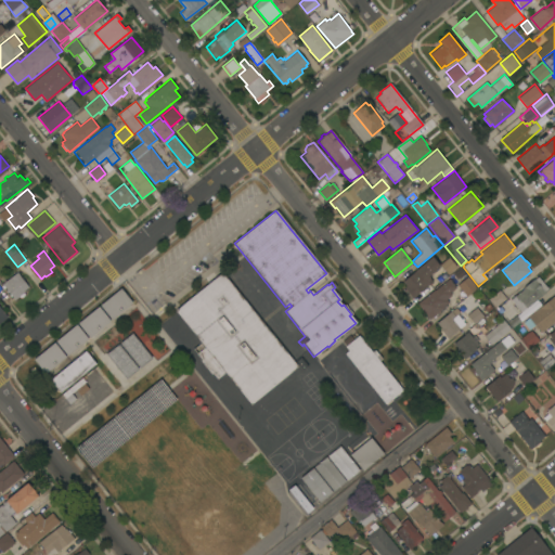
[(433,256),(440,266),(428,275),(430,278),(427,280),(430,283),(413,298),(404,287),(407,285),(403,281),(433,256)]
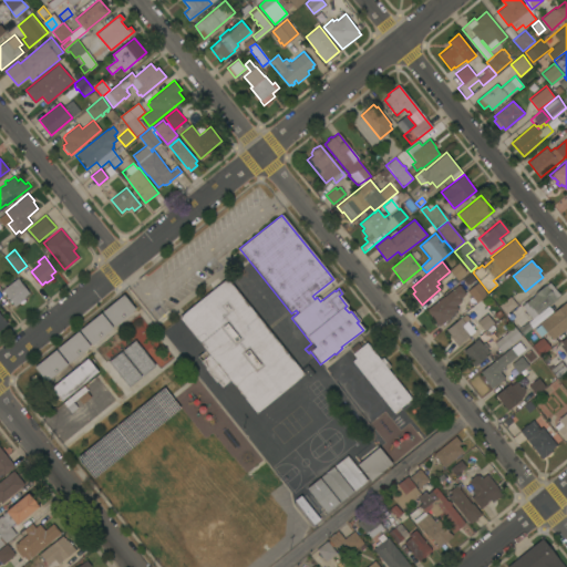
[(17,278),(29,294),(23,298),(24,299),(14,307),(1,290),(17,278)]
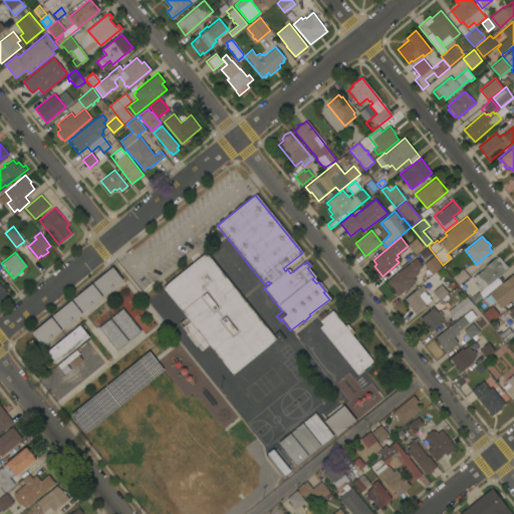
[(276,338),(233,373),(209,344),(202,350),(198,344),(196,345),(186,333),(187,332),(183,327),(190,321),(163,287),(206,252),(276,338)]
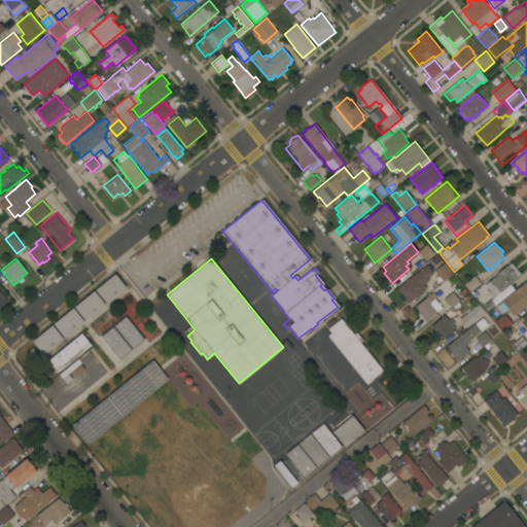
[(493,296),(484,285),(498,274),(497,273),(507,265),(506,262),(510,259),(520,274),(517,276),(518,277),(493,296)]
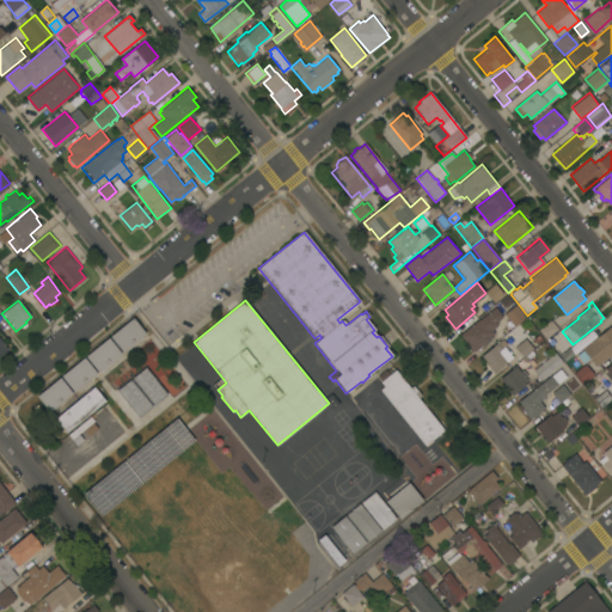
[(525,317),(513,326),(503,314),(515,305),(525,317)]
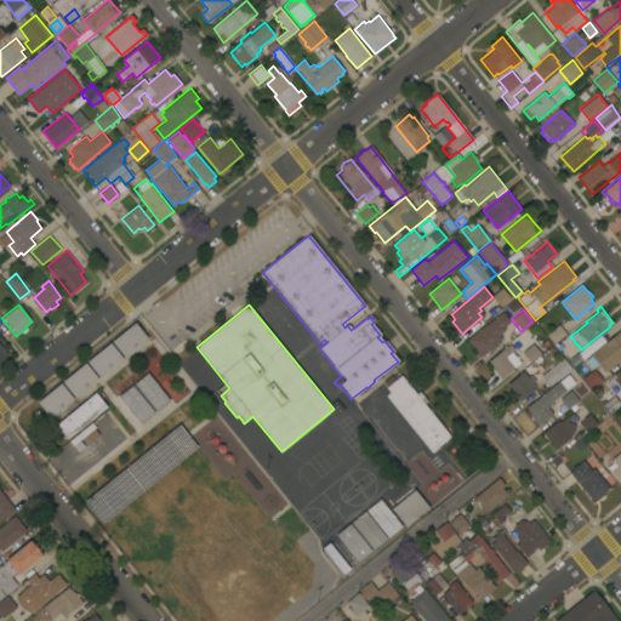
[(486,324),(503,311),(511,322),(503,326),(506,330),(500,335),(502,337),(496,342),(497,343),(482,357),(480,355),(478,357),(476,354),(478,353),(467,340),(486,324)]
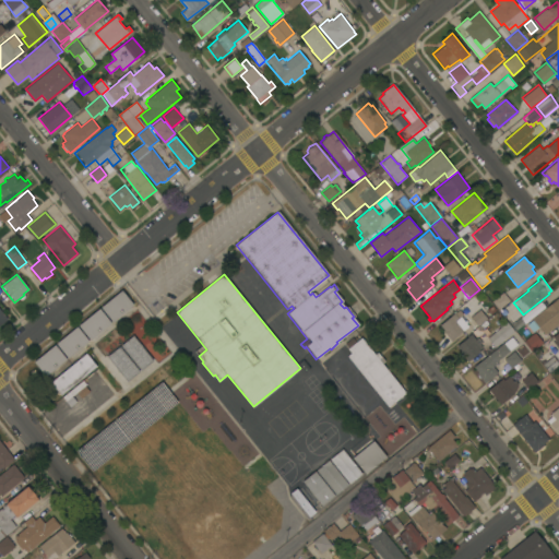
[(113,321),(100,307),(122,289),(134,305),(113,321)]
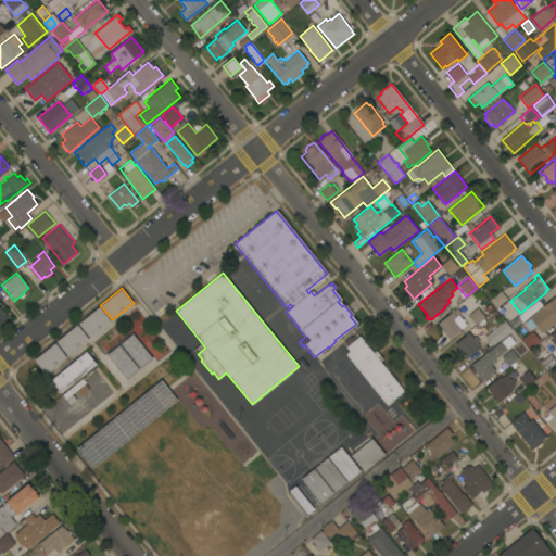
[(500,291),(506,300),(495,308),(489,301),(500,291)]
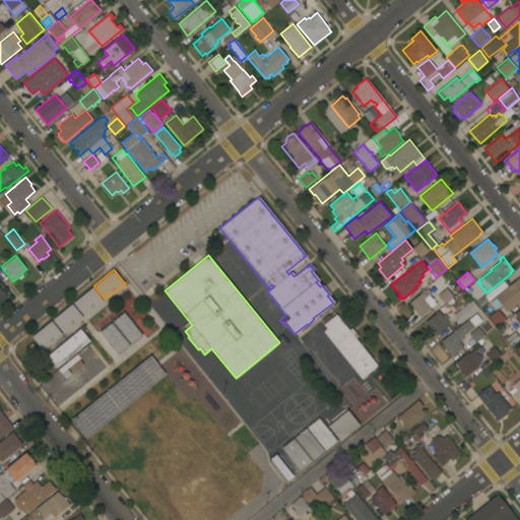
[(519,276),(519,277),(519,300),(507,311),(495,297),(519,276)]
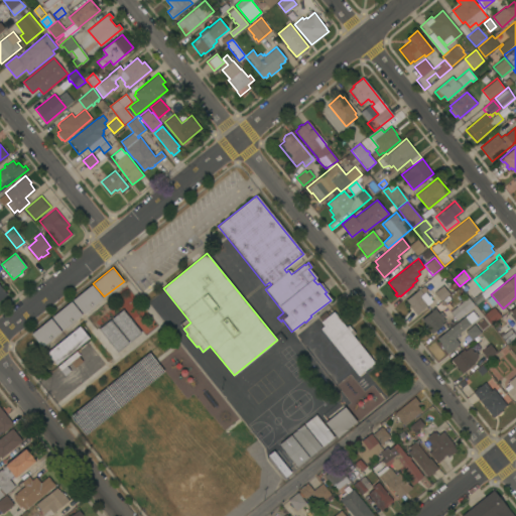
[(0,284),(8,294),(0,300),(0,284)]
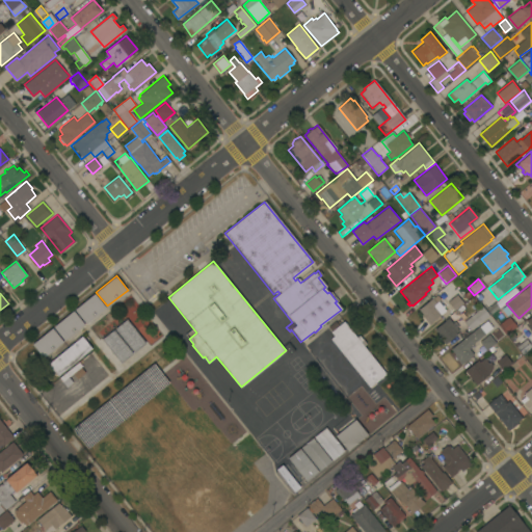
[(86,323),(75,309),(95,293),(106,307),(86,323)]
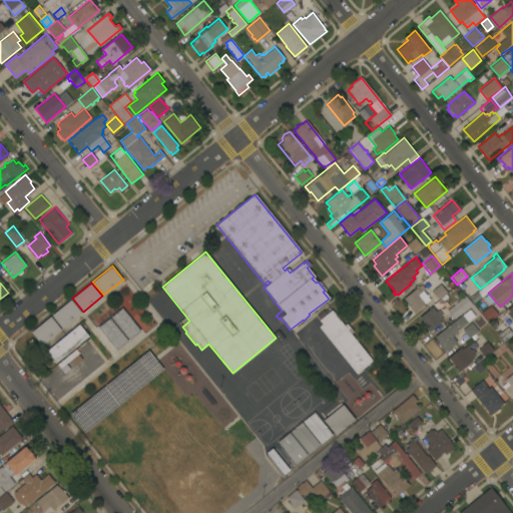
[(414,313),(407,304),(408,303),(404,298),(417,287),(418,288),(422,284),(425,289),(423,290),(427,294),(428,294),(429,296),(428,297),(430,299),(414,313)]
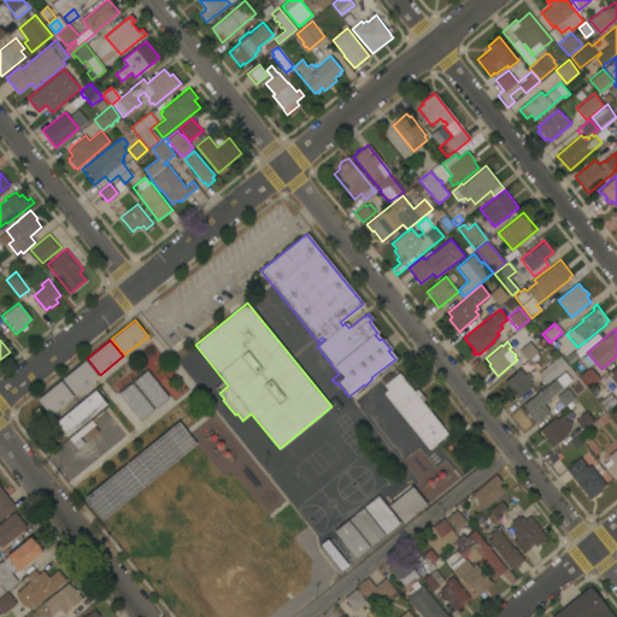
[(528,359),(519,350),(526,344),(524,342),(527,341),(528,342),(530,341),(539,351),(528,359)]
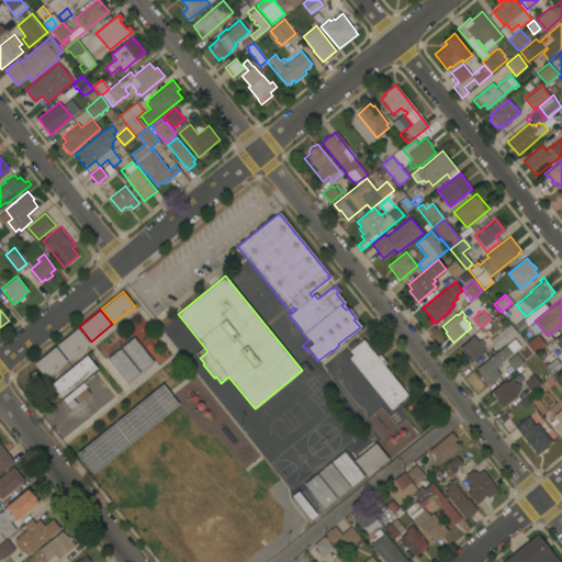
[(496,350),(489,341),(508,324),(516,334),(496,350)]
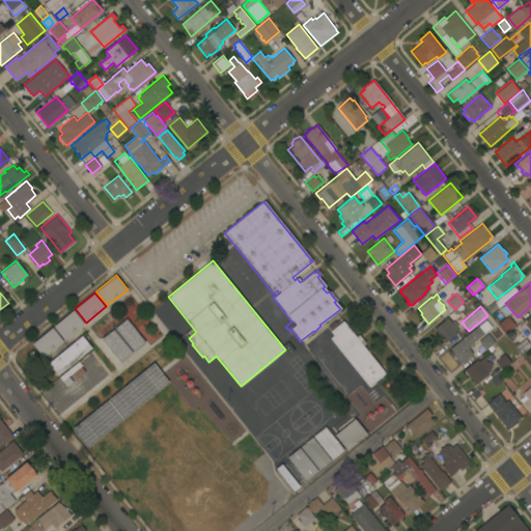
[(65,340),(54,326),(74,310),(85,324),(65,340)]
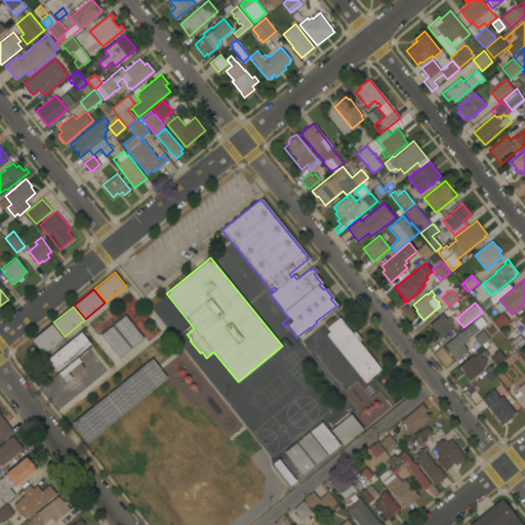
[(524,311),(524,340),(516,349),(510,341),(524,329),(519,321),(520,320),(519,318),(520,317),(519,316),(524,311)]
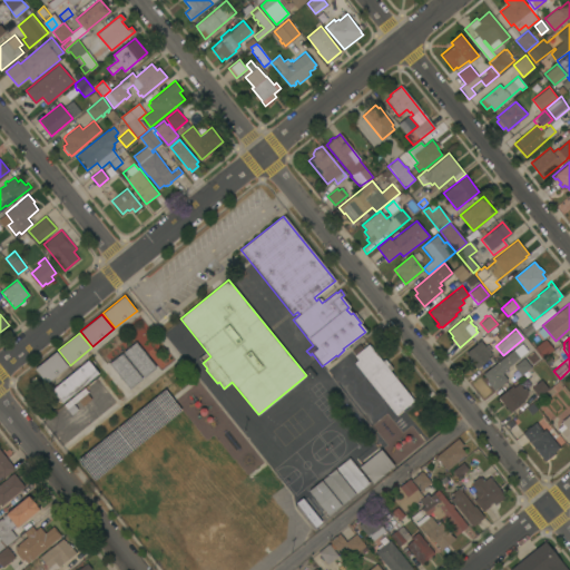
[(542,359),(534,347),(546,338),(554,349),(542,359)]
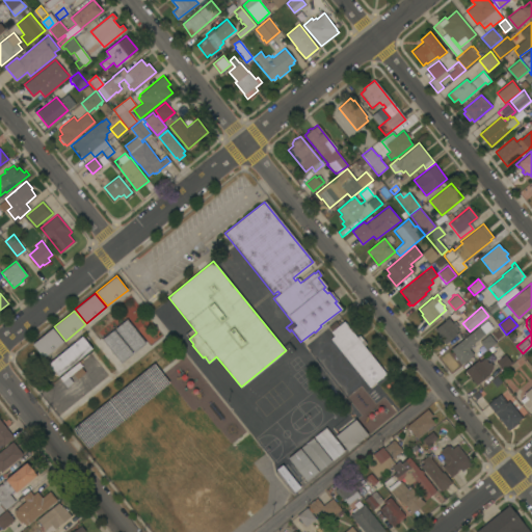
[(449,317),(459,330),(456,333),(457,334),(446,344),(437,335),(439,334),(434,328),(449,317)]
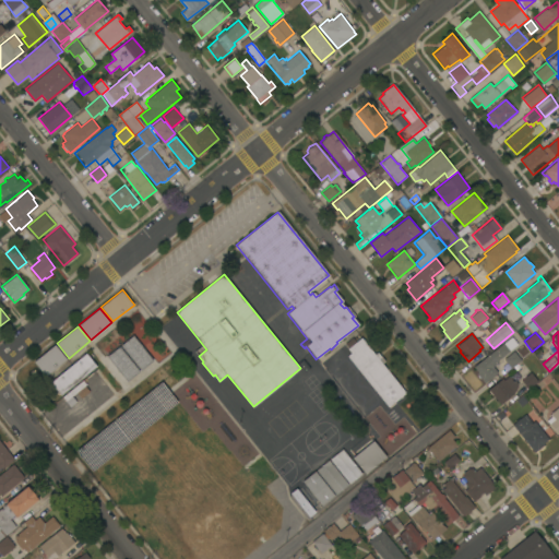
[(154,360),(141,370),(121,345),(133,335),(154,360)]
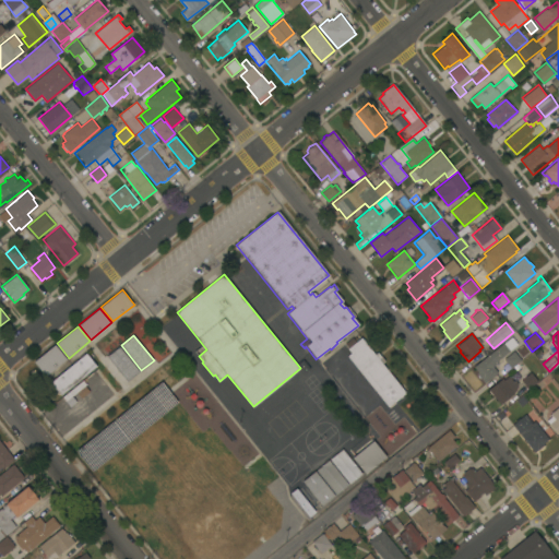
[(512,336),(518,344),(498,360),(499,361),(494,366),(498,372),(485,382),(477,372),(478,371),(474,366),(512,336)]
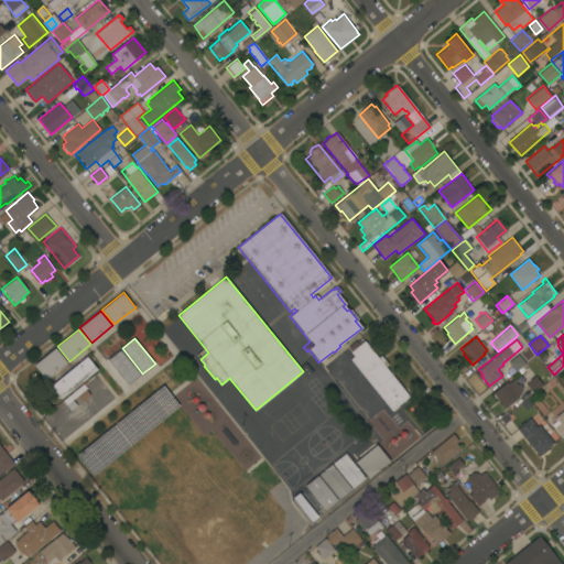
[(350,360),(354,357),(350,353),(351,351),(348,347),(355,340),(359,346),(364,342),(378,358),(380,356),(388,365),(384,367),(409,397),(391,411),(350,360)]
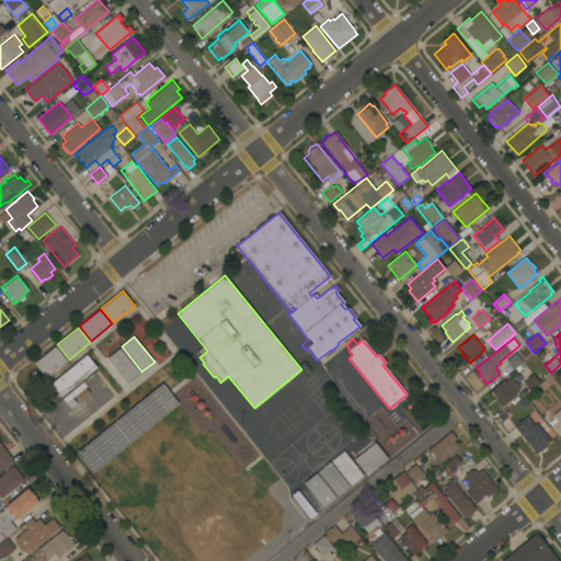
[(55,345),(67,359),(46,377),(34,363),(55,345)]
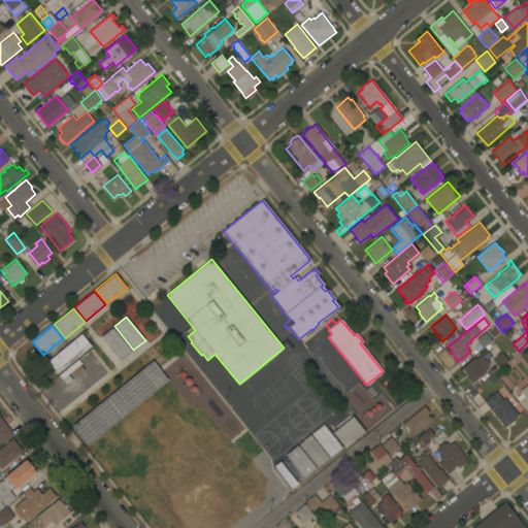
[(132,351),(121,360),(102,336),(113,327),(132,351)]
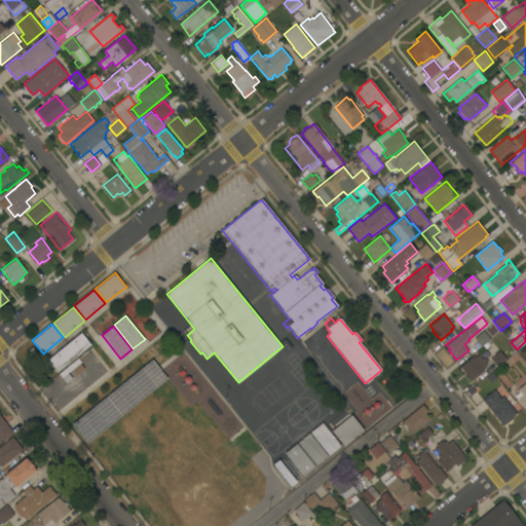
[(484,330),(491,338),(487,342),(489,344),(486,348),(483,345),(482,346),(475,338),(484,330)]
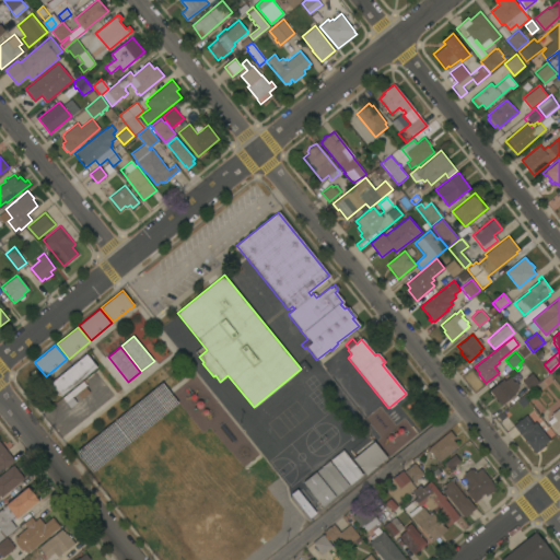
[(61,396),(50,383),(86,353),(97,366),(61,396)]
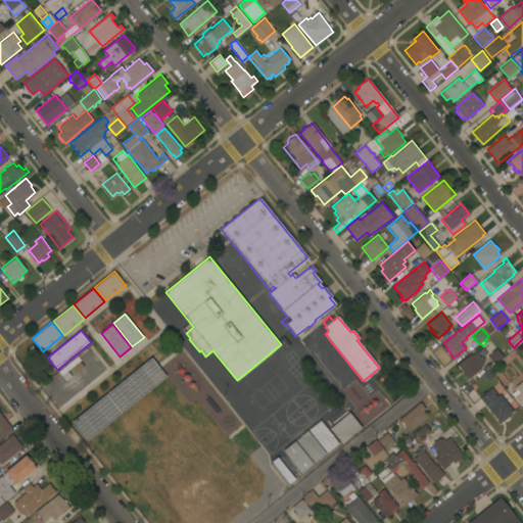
[(460,341),(465,350),(475,345),(470,336),(460,341)]
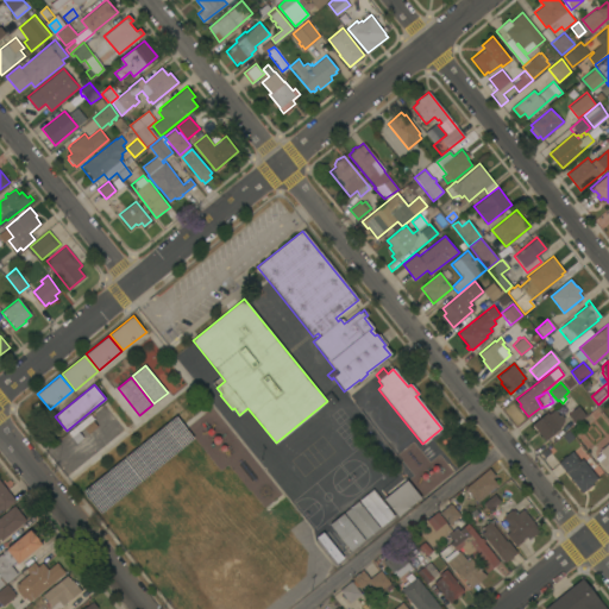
[(547,412),(550,414),(554,409),(554,408),(557,406),(565,415),(562,418),(563,420),(563,425),(560,427),(560,428),(546,440),(533,424),(547,412)]
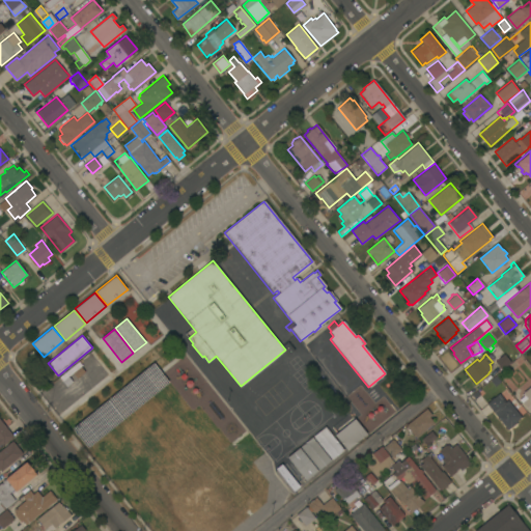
[(502,369),(495,361),(504,355),(510,363),(502,369)]
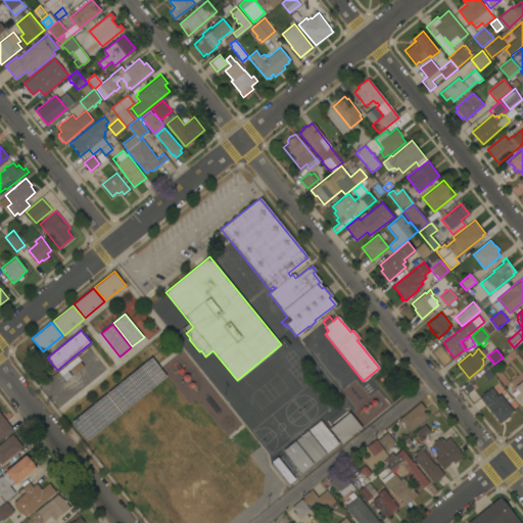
[(90,350),(95,357),(65,381),(60,375),(90,350)]
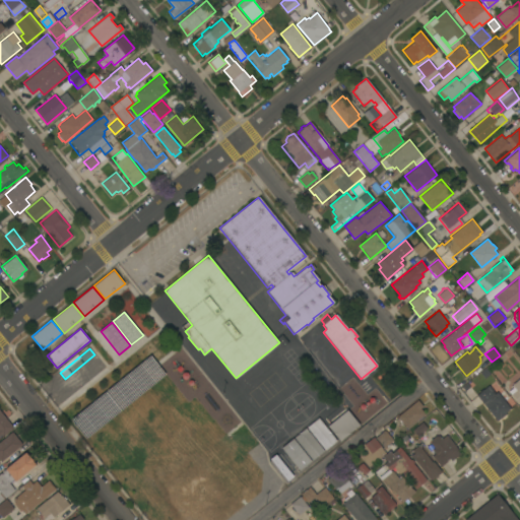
[(84,384),(74,371),(94,354),(105,367),(84,384)]
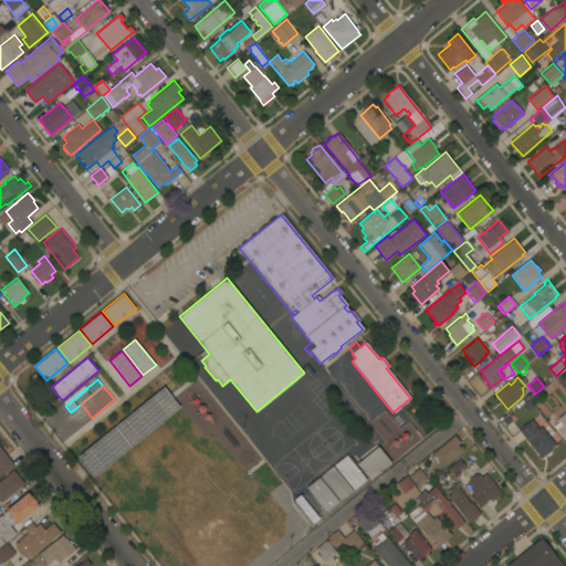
[(67,437),(58,423),(79,407),(88,419),(67,437)]
